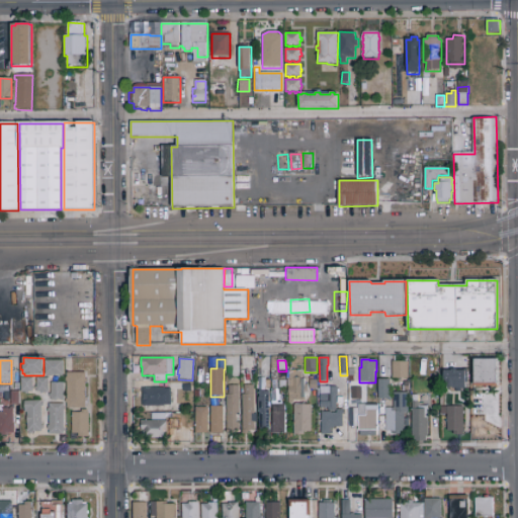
[(475,386),(475,360),(499,360),(499,386),(475,386)]
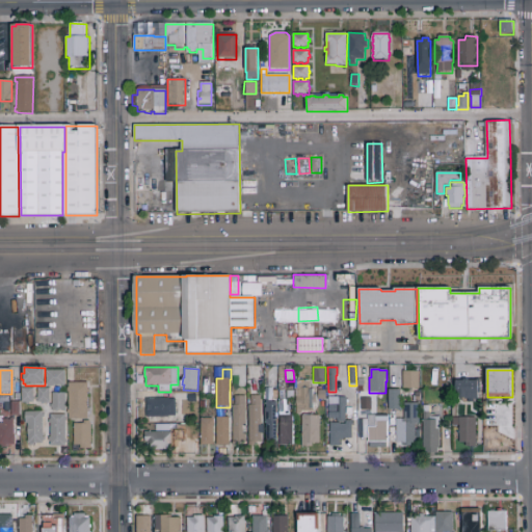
[(65,386),(54,386),(54,388),(50,388),(50,386),(47,386),(47,371),(65,371),(65,386)]
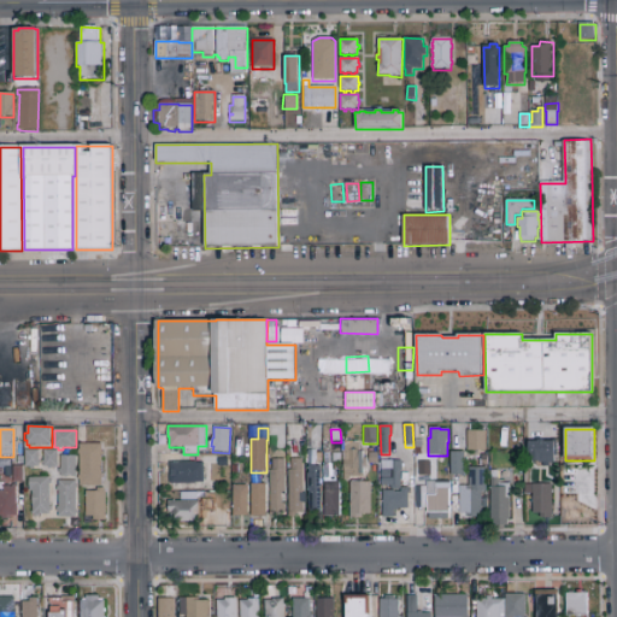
[(486,452),(468,452),(468,432),(487,432),(486,452)]
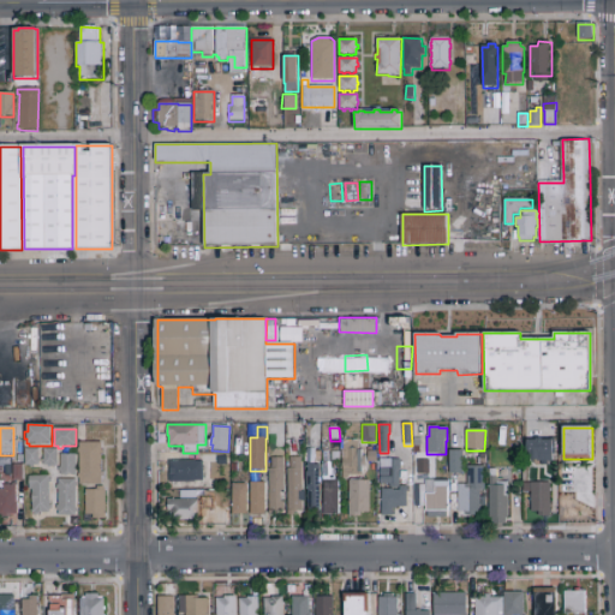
[(554,461),(539,461),(539,460),(529,460),(529,442),(538,442),(538,440),(543,440),(543,441),(550,441),(550,440),(554,440),(554,461)]
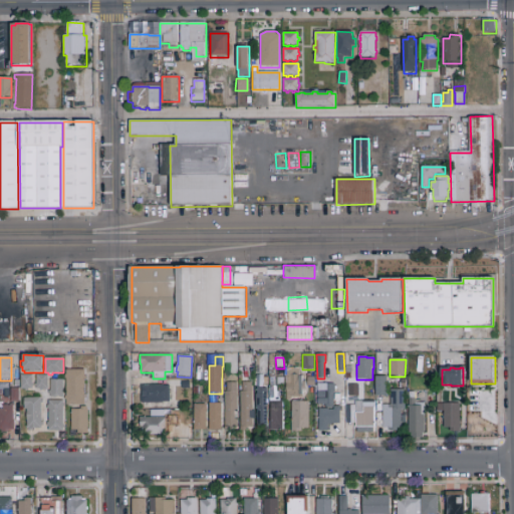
[(285,402),(285,376),(285,368),(299,368),(299,376),(302,376),(302,382),(305,382),(305,391),(302,391),(302,399),(291,399),(291,402),(285,402)]
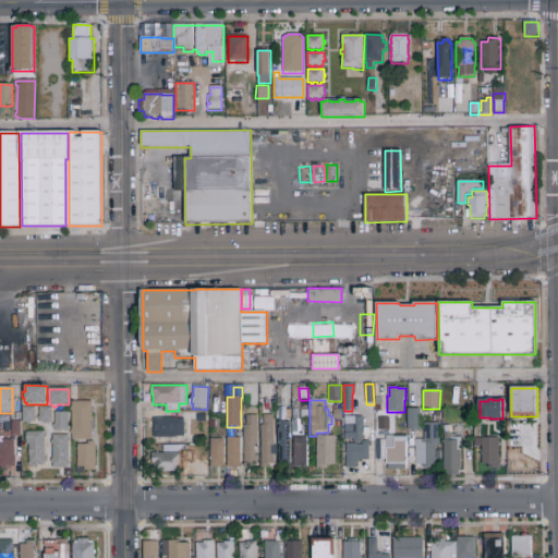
[(93,440),(72,440),(72,434),(71,434),(71,431),(72,431),(72,411),(71,411),(70,408),(72,407),(72,402),(93,402),(93,409),(94,409),(94,413),(93,413),(93,440)]
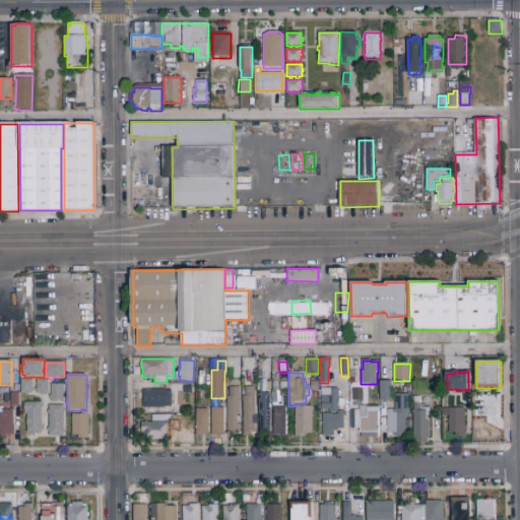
[(21,380),(33,380),(33,389),(35,389),(35,392),(33,392),(33,394),(28,394),(28,396),(25,395),(25,394),(21,394),(21,380)]
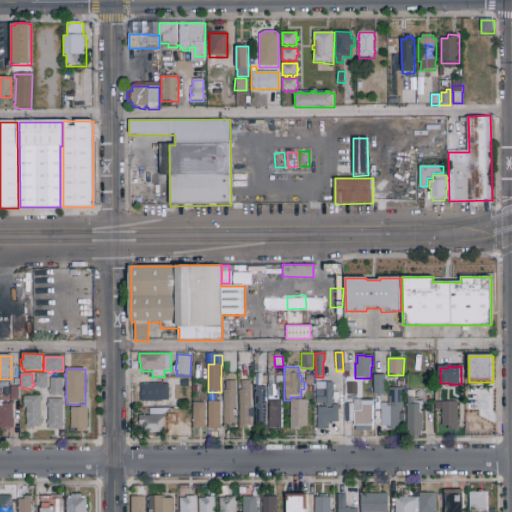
[(48,374),(48,388),(44,388),(44,389),(40,389),(40,388),(36,388),(36,386),(35,386),(35,383),(36,383),(36,374),(48,374)]
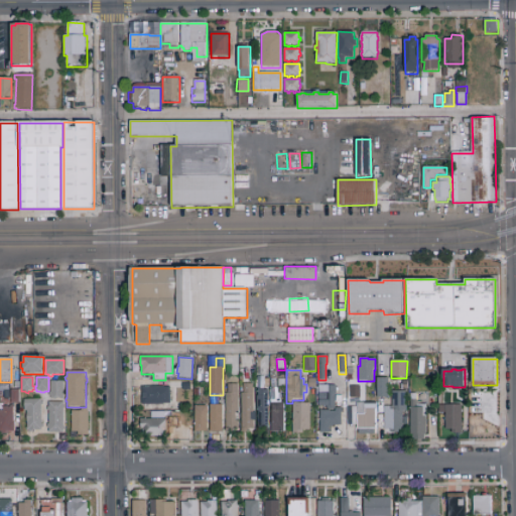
[(377,398),(377,379),(388,378),(388,387),(387,387),(387,391),(388,391),(388,395),(387,395),(387,398),(377,398)]
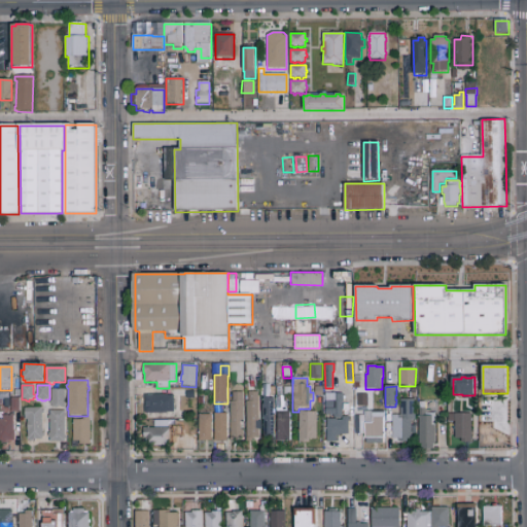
[(66,408),(51,408),(51,405),(50,405),(50,401),(51,401),(51,389),(65,389),(66,408)]
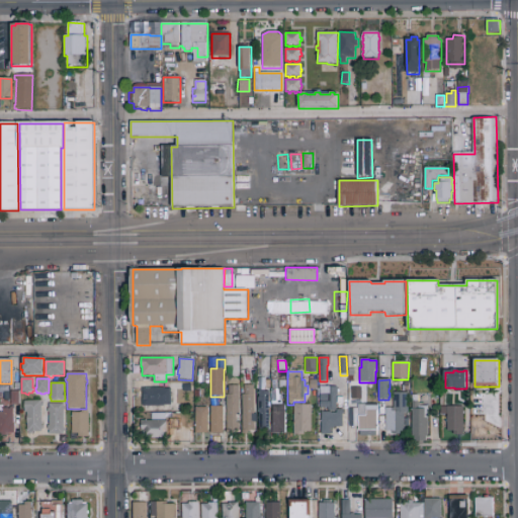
[(239,432),(233,432),(233,435),(227,435),(227,396),(229,396),(229,385),(239,385),(239,414),(237,414),(237,423),(239,423),(239,432)]
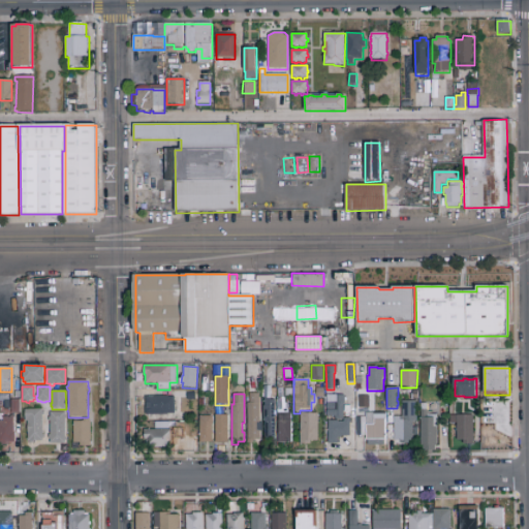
[(258,394),(259,424),(261,424),(261,432),(259,432),(259,439),(253,440),(253,443),(248,443),(247,403),(250,403),(249,394),(258,394)]
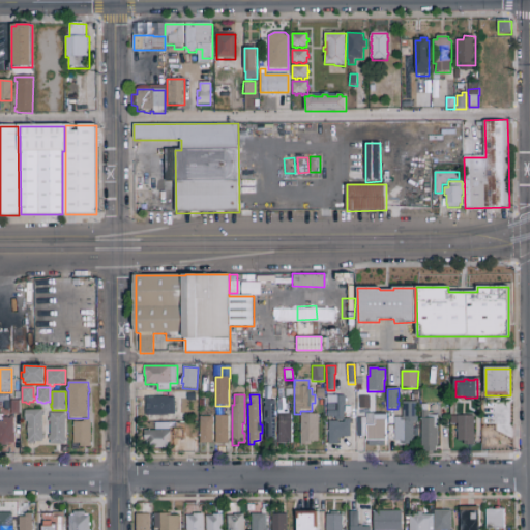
[(344,420),(334,420),(334,418),(327,418),(327,396),(345,395),(345,404),(344,404),(344,420)]
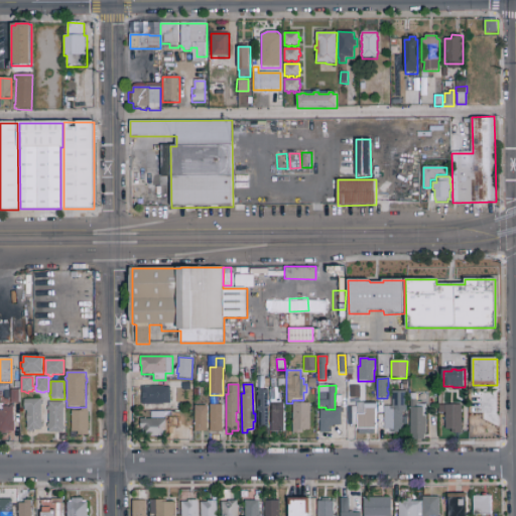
[(347,398),(347,387),(355,387),(355,385),(356,385),(356,398),(347,398)]
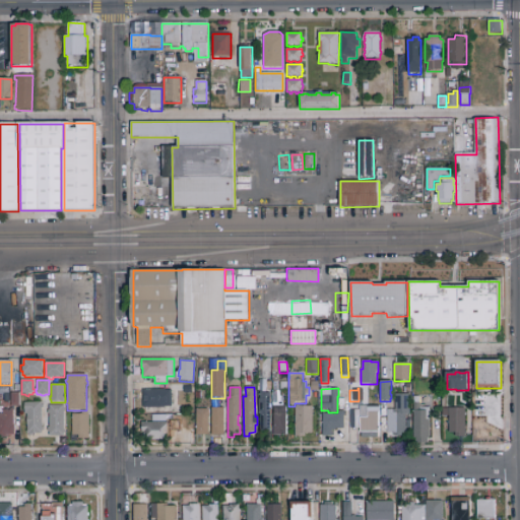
[(143,408),(143,390),(164,390),(164,391),(171,391),(171,407),(164,407),(164,408),(143,408)]
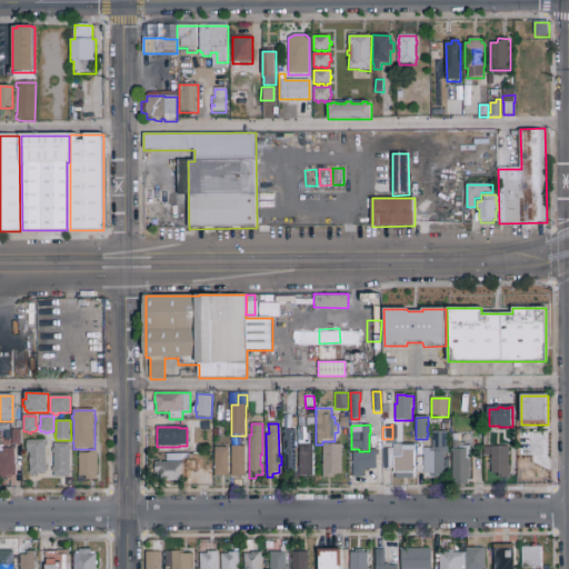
[(296,473),(285,473),(285,450),(282,450),(282,437),(285,437),(285,429),(289,429),(289,430),(296,430),(296,443),(293,443),(293,450),(296,450),(296,473)]
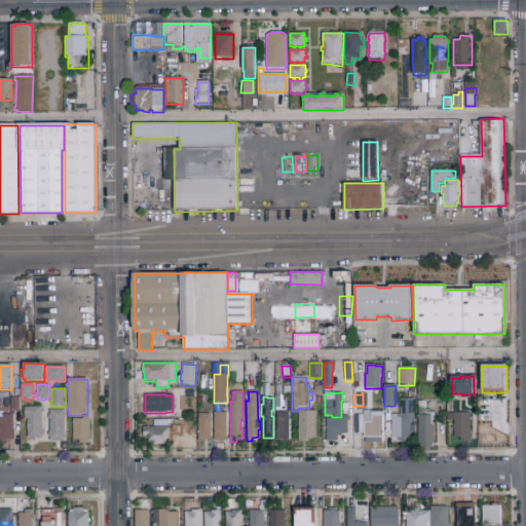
[(20,412),(11,412),(11,398),(20,398),(20,412)]
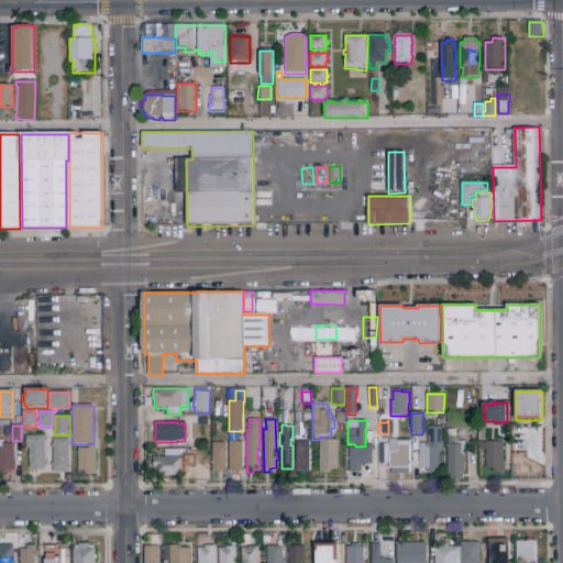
[(428,427),(443,428),(443,449),(439,449),(439,470),(433,470),(433,473),(426,473),(426,470),(419,470),(419,443),(427,444),(428,427)]
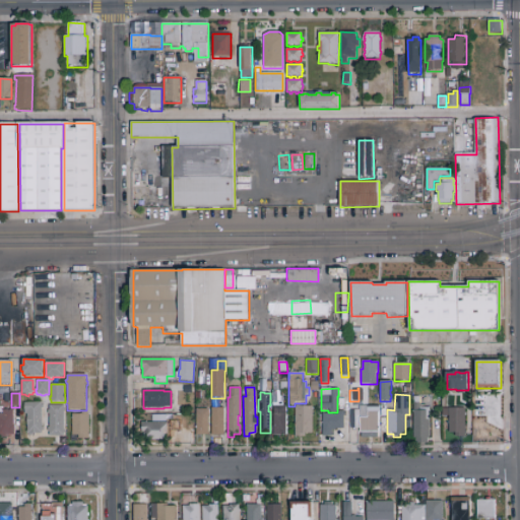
[(413,397),(420,397),(420,408),(430,408),(431,438),(428,438),(428,444),(415,445),(415,439),(413,439),(413,397)]
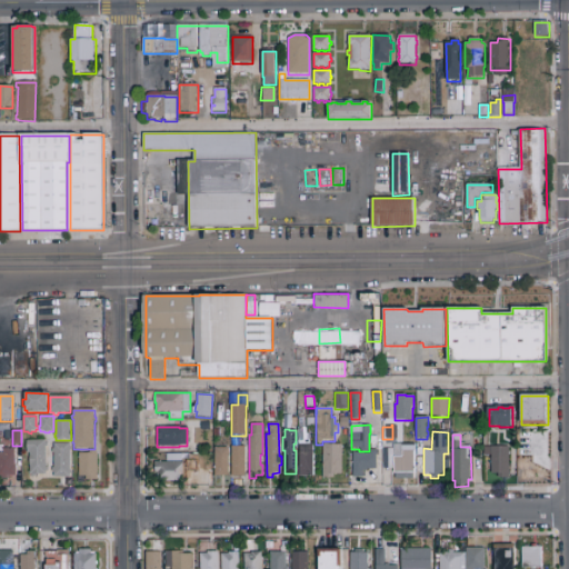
[(46,476),(38,476),(38,478),(31,478),(31,476),(30,476),(30,453),(27,453),(27,441),(46,441),(46,443),(48,443),(48,448),(46,448),(46,468),(48,468),(48,472),(46,472),(46,476)]
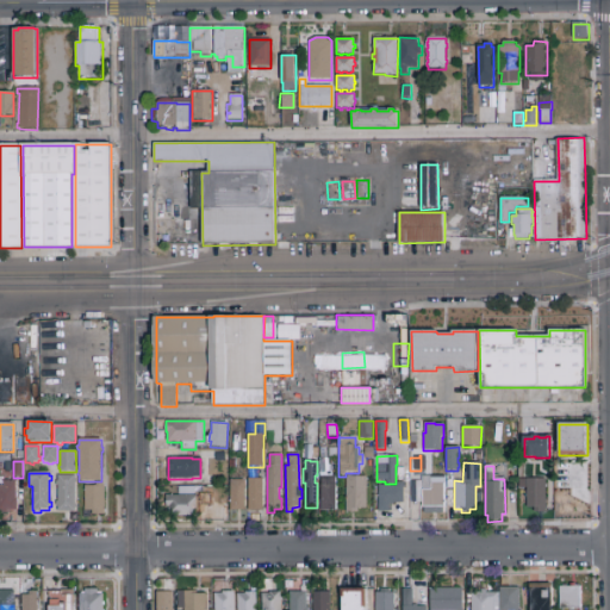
[(75,512),(58,512),(58,506),(56,506),(56,503),(58,503),(58,486),(56,486),(56,481),(58,481),(58,475),(75,475),(75,480),(76,480),(76,484),(75,484),(75,505),(78,505),(78,506),(75,506),(75,512)]
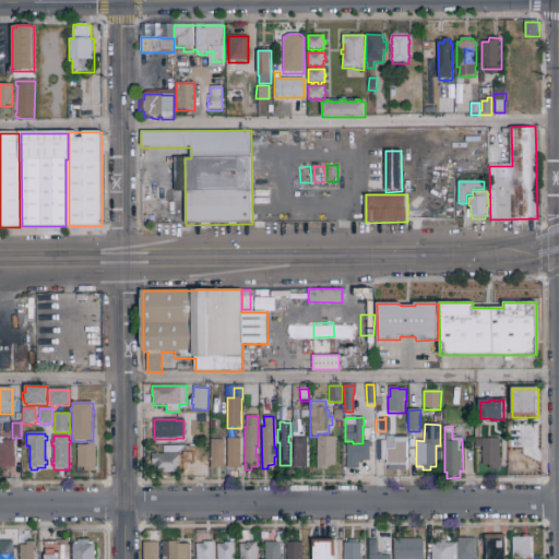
[(308,468),(294,468),(294,437),(307,436),(308,468)]
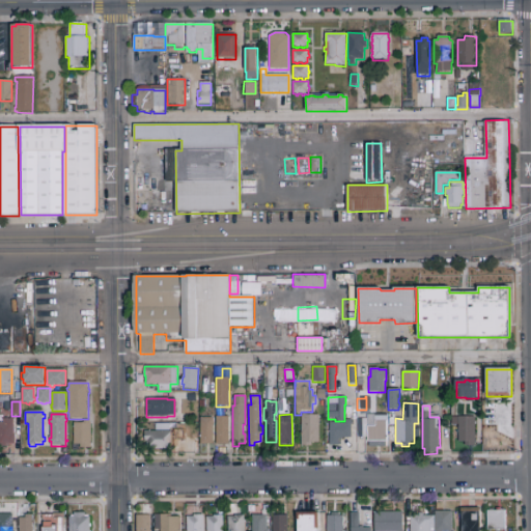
[(387,414),(387,442),(386,442),(386,448),(369,448),(369,442),(368,442),(368,414),(387,414)]
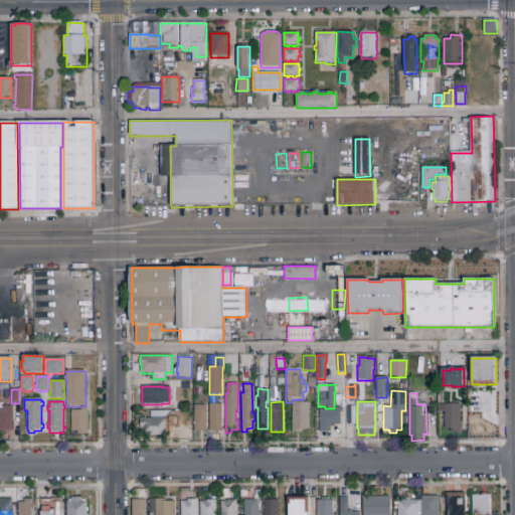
[(292,433),(292,403),(310,403),(310,431),(302,431),(302,433),(292,433)]
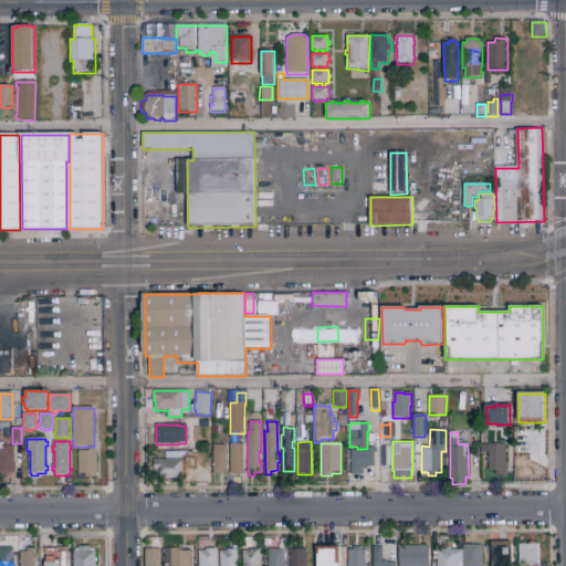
[(244,474),(230,474),(230,444),(243,444),(244,474)]
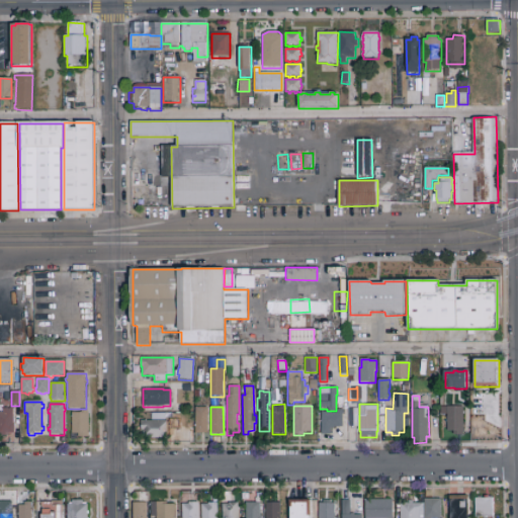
[(463,435),(456,435),(456,432),(447,432),(447,415),(440,415),(440,408),(463,407),(463,435)]
